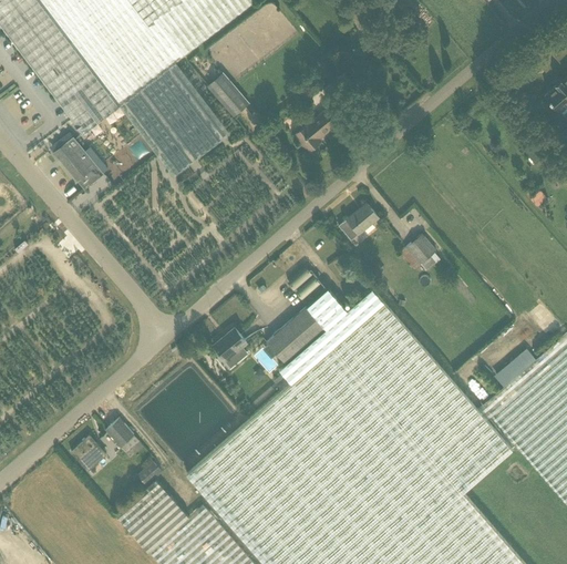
[(0,0),(0,26),(83,135),(120,108),(174,178),(230,135),(176,64),(255,4),(250,0),(0,0)]
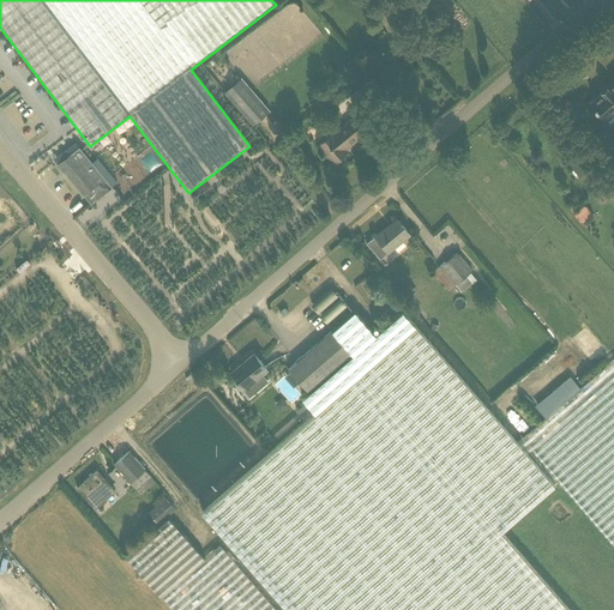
[(241,82),(226,96),(253,128),(269,114),(241,82)]
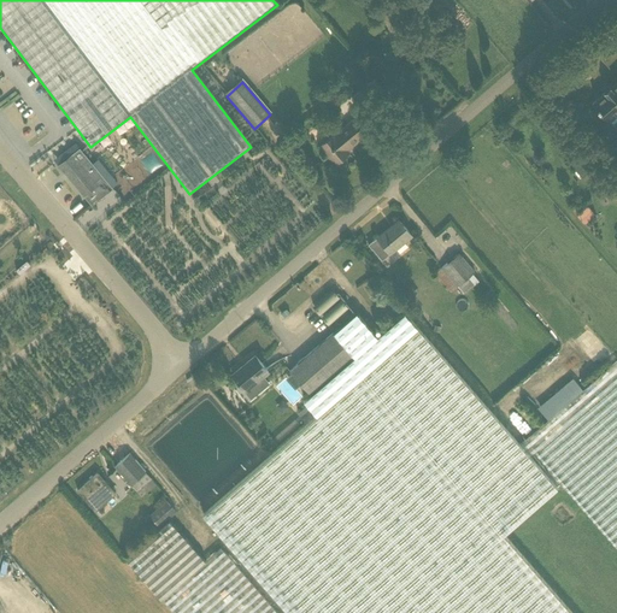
[(616,118),(616,88),(607,96),(606,95),(594,106),(610,124),(616,118)]
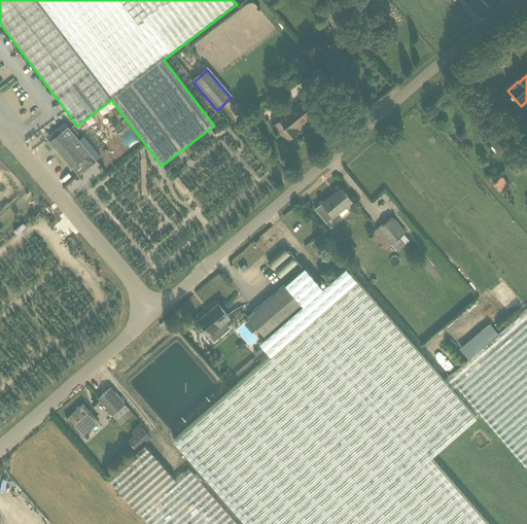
[(314,96),(308,101),(314,109),(320,104),(314,96)]
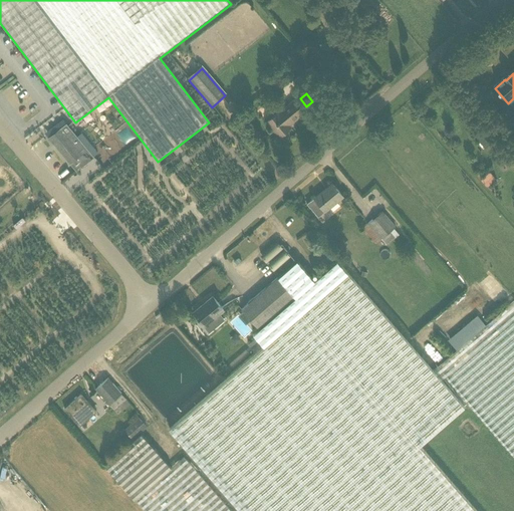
[(289,128),(306,113),(296,100),(279,114),(279,113),(267,123),(279,139),(291,130),(289,128)]
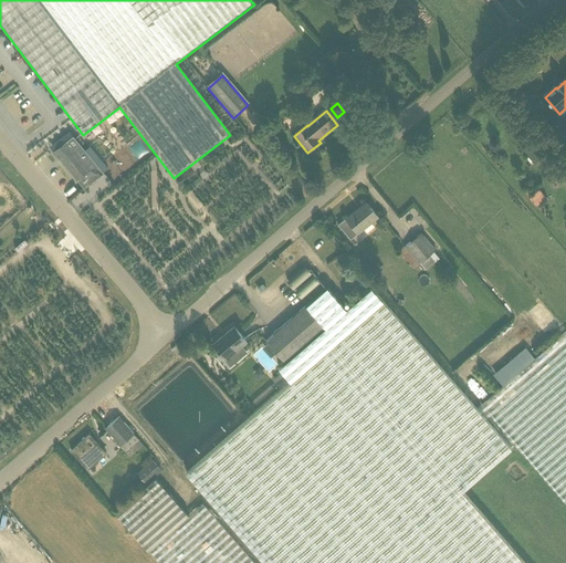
[(84,191),(96,181),(103,176),(73,139),(54,155),(84,191)]
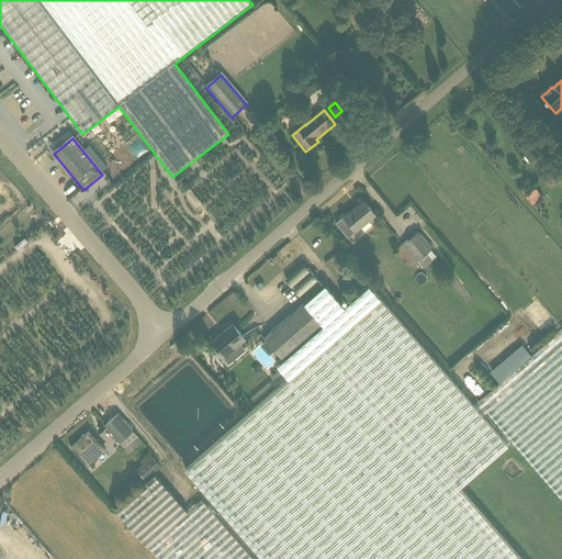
[(532,207),(542,199),(537,190),(526,198),(532,207)]
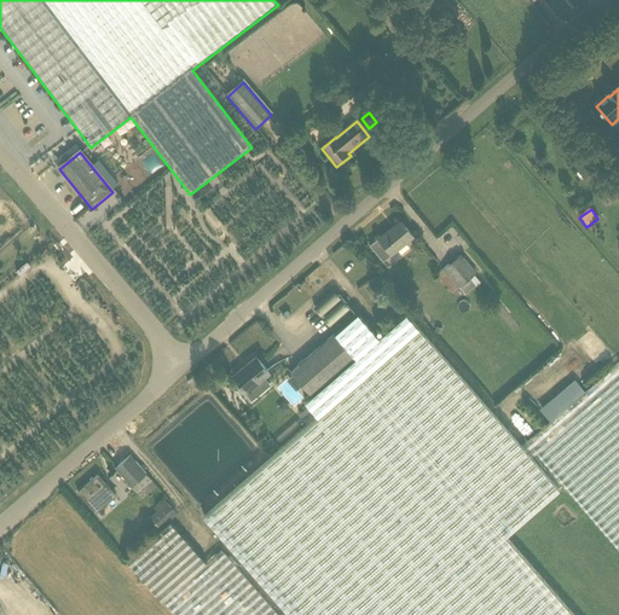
[(370,249),(385,265),(392,257),(393,257),(414,239),(400,224),(370,249)]
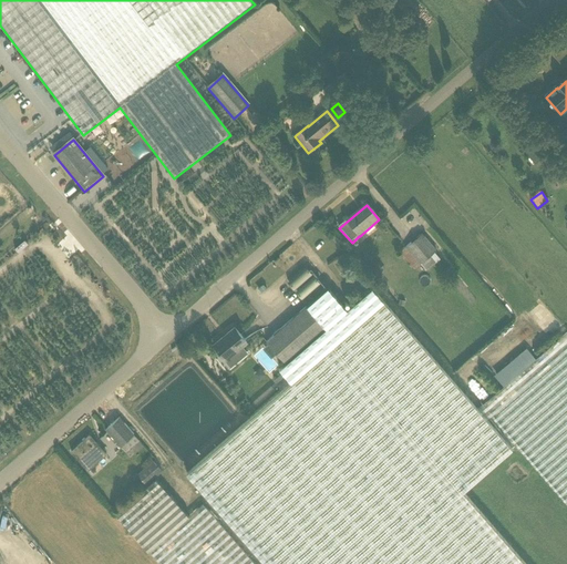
[(426,274),(434,267),(441,262),(435,255),(436,254),(422,236),(406,250),(400,255),(414,273),(420,267),(421,267),(426,274)]
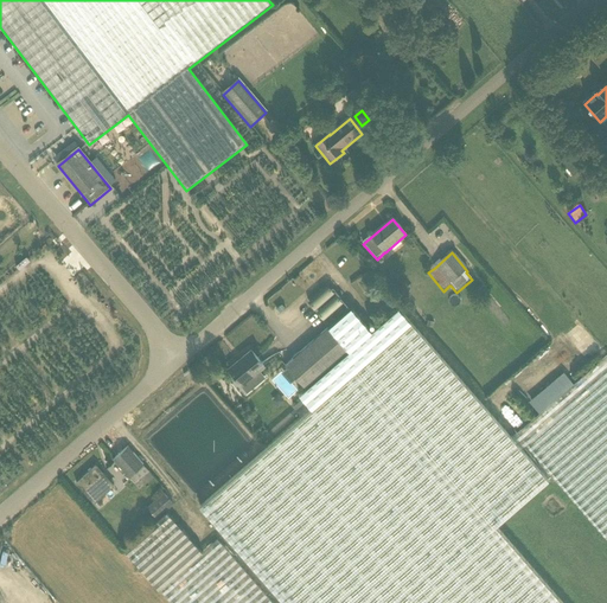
[(324,322),(343,305),(327,288),(307,306),(324,322)]
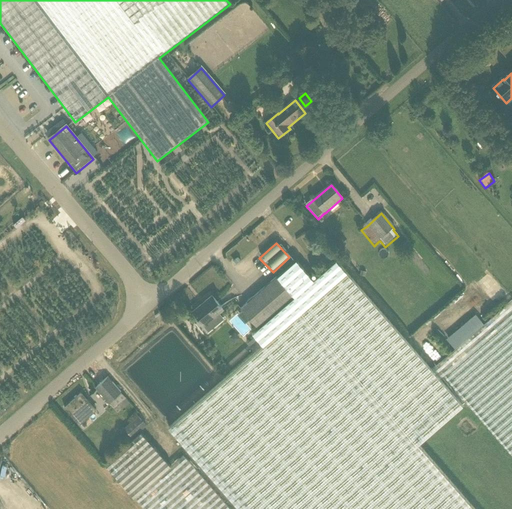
[(412,253),(407,247),(404,249),(409,255),(412,253)]
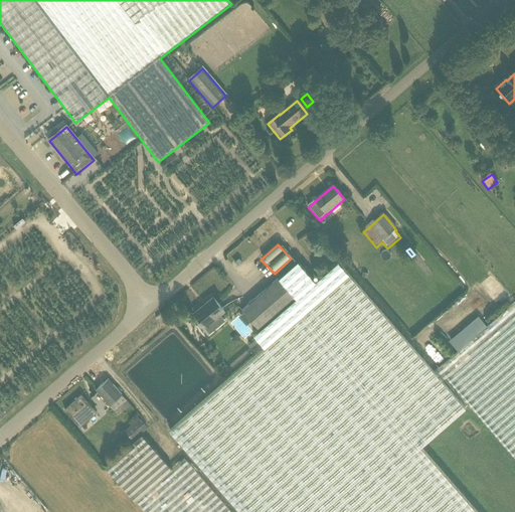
[(349,511),(442,432),(466,410),(338,264),(315,284),(298,264),(242,312),(260,332),(253,337),(265,349),(169,433),(237,511),(349,511)]
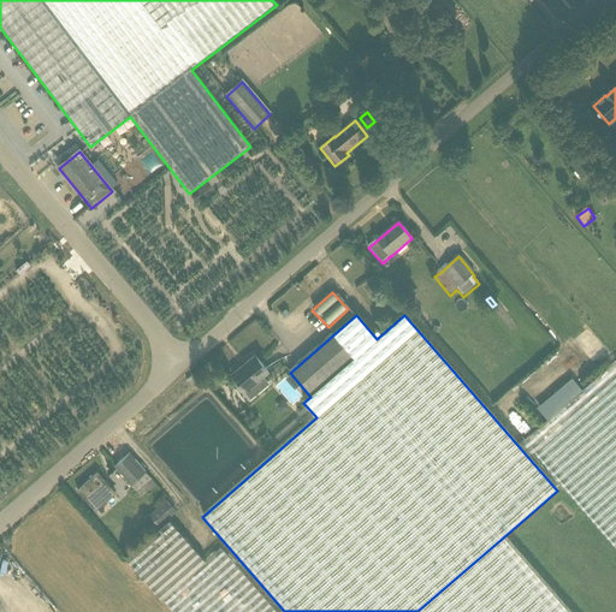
[(267,374),(255,358),(232,376),(249,399),(267,385),(262,379),(267,374)]
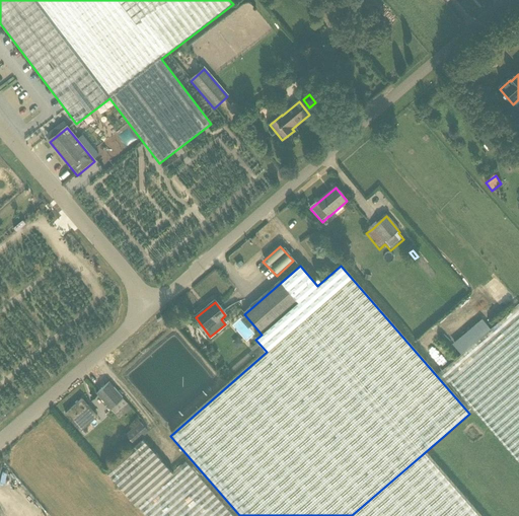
[(518,307),(441,373),(501,443),(518,463),(518,307)]
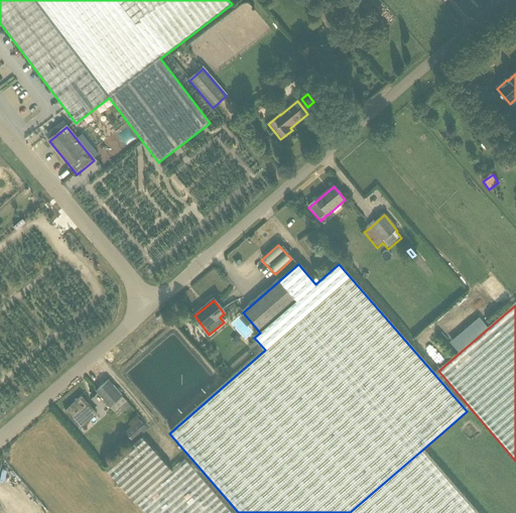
[(263,351),(259,346),(252,351),(257,356),(263,351)]
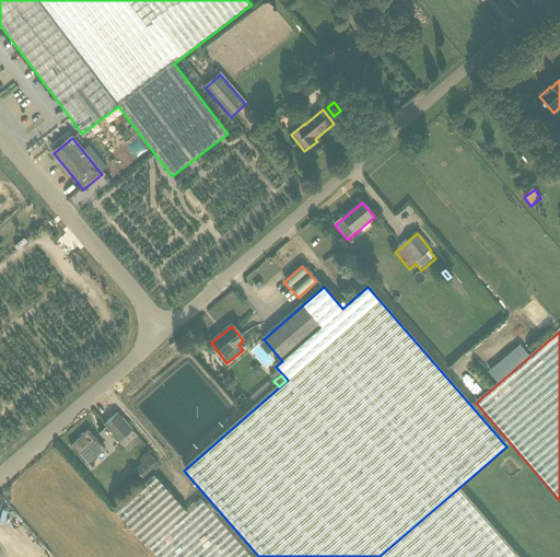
[(132,432),(118,415),(105,427),(119,443),(129,454),(141,442),(132,432)]
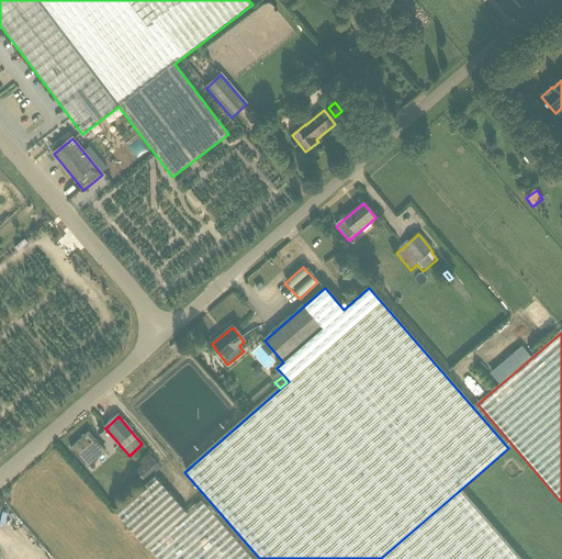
[(105,454),(89,434),(70,450),(88,470),(105,454)]
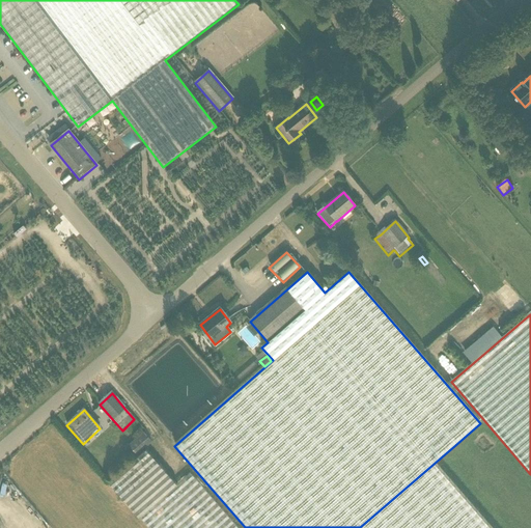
[(138,456),(145,450),(151,445),(143,435),(129,447),(138,456)]
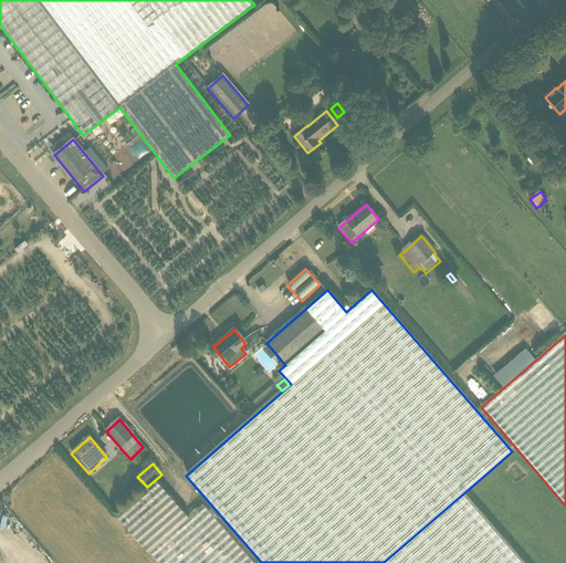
[(188,518),(156,481),(116,517),(129,531),(129,532),(148,553),(149,553),(157,562),(250,562),(202,507),(189,519),(188,518)]
